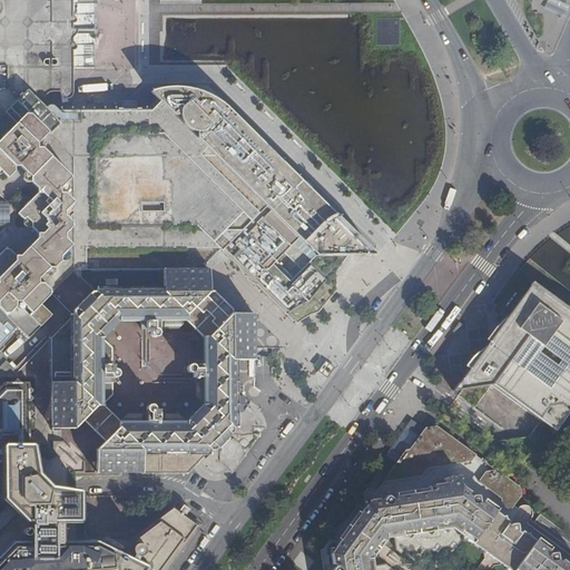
[(0,343),(17,327),(29,337),(50,315),(40,304),(50,293),(74,269),(72,157),(39,124),(49,112),(27,90),(16,101),(5,90),(0,89),(0,343)]
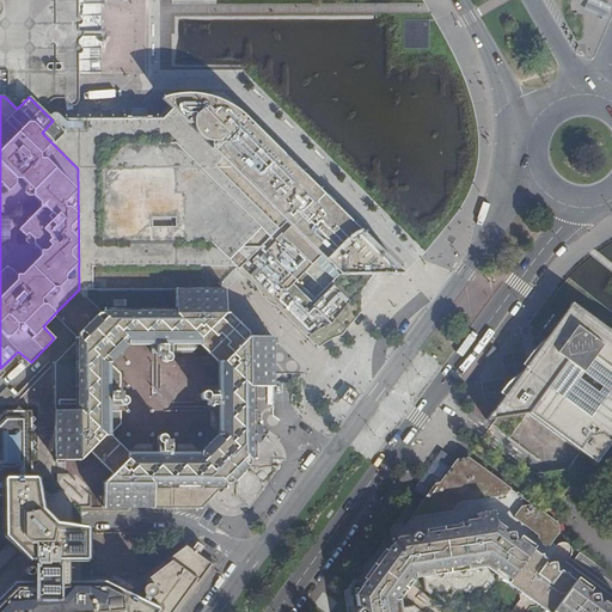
[(233,267),(312,344),(313,343),(314,344),(313,346),(316,348),(320,343),(326,341),(330,338),(336,337),(340,336),(340,329),(359,305),(357,292),(362,286),(365,286),(366,285),(367,283),(368,282),(367,280),(371,275),(375,275),(375,273),(389,273),(389,275),(403,275),(398,270),(392,269),(379,257),(380,255),(379,252),(378,251),(377,250),(374,251),(362,239),(362,237),(361,234),(359,232),(356,231),(354,231),(305,184),(254,133),(250,135),(239,126),(243,121),(232,114),(226,109),(220,105),(213,103),(206,102),(199,99),(190,98),(183,98),(163,118),(132,118),(74,118),(55,118),(53,121),(42,133),(78,169),(79,289),(179,289),(224,289),(218,283),(226,275),(233,267)]
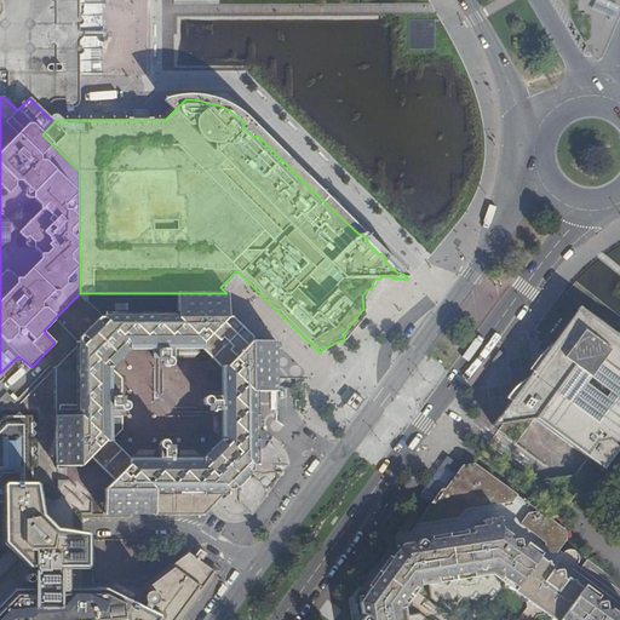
[(45,484),(57,483),(57,480),(69,478),(74,484),(78,483),(89,493),(86,497),(91,501),(92,514),(193,515),(204,515),(210,507),(217,515),(223,521),(231,522),(240,522),(247,520),(253,516),(290,468),(290,459),(287,452),(285,446),(264,428),(258,428),(259,392),(277,391),(276,342),(252,342),(252,338),(241,327),(231,316),(228,316),(227,293),(182,293),(182,315),(103,315),(80,293),(55,319),(79,342),(18,405),(17,402),(6,391),(0,397),(0,501),(6,501),(6,488),(44,489),(45,484)]
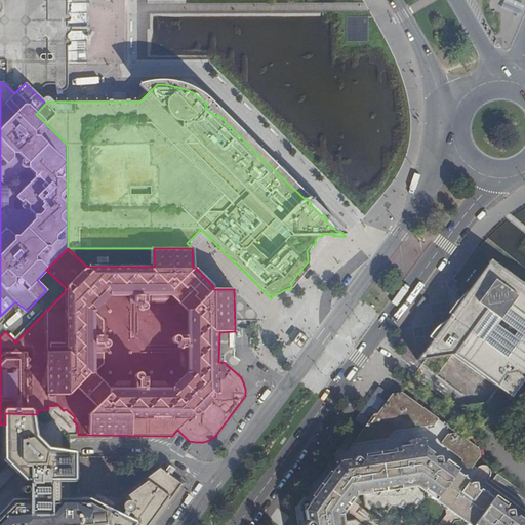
[(452,355),(511,398),(524,378),(524,283),(519,281),(490,259),(471,287),(458,297),(461,299),(448,317),(435,328),(428,337),(431,340),(417,360),(425,359),(421,364),(437,375),(452,355)]
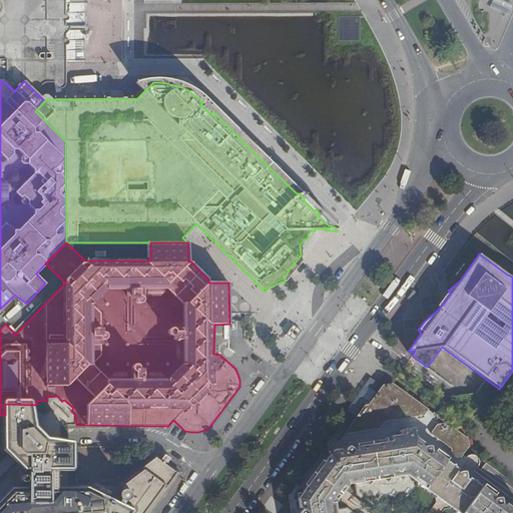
[(379,428),(418,422),(420,431),(459,459),(463,455),(468,447),(467,438),(392,385),(383,385),(369,405),(365,405),(339,441),(380,434),(379,428)]
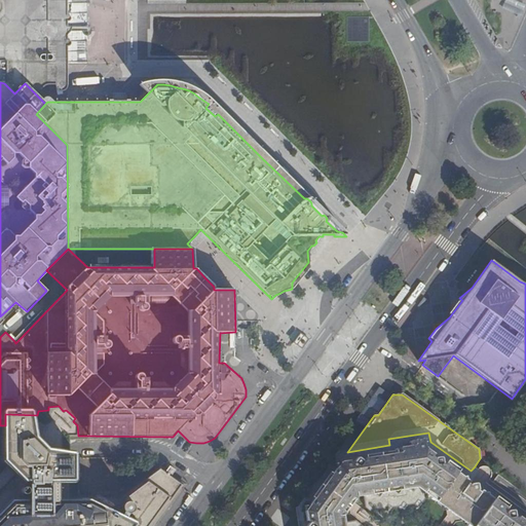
[(172,474),(175,470),(170,465),(165,471),(159,465),(128,489),(129,490),(119,498),(117,497),(78,497),(78,480),(73,476),(73,457),(69,457),(70,449),(69,436),(78,436),(77,425),(73,421),(75,418),(66,410),(63,411),(59,406),(48,407),(48,410),(38,411),(37,415),(5,414),(5,425),(5,449),(5,458),(3,458),(3,461),(8,465),(0,473),(0,525),(153,525),(184,484),(172,474)]
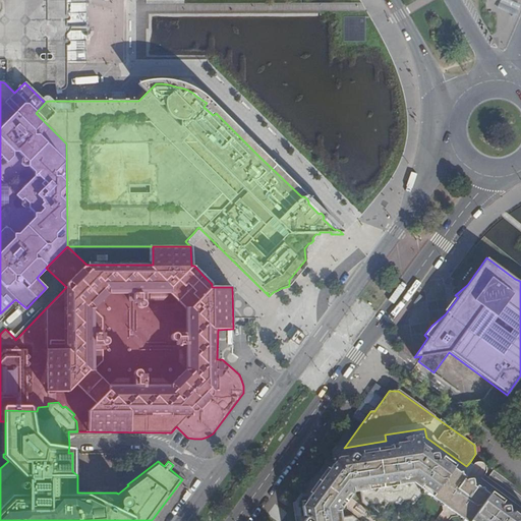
[(354,520),(355,519),(352,516),(340,517),(339,510),(352,491),(359,491),(360,503),(365,506),(368,503),(372,505),(380,504),(383,500),(387,503),(396,502),(398,498),(402,501),(410,500),(412,496),(416,499),(420,494),(420,489),(424,488),(425,494),(448,510),(463,520),(520,520),(520,517),(520,518),(512,513),(510,514),(508,513),(508,512),(508,507),(507,506),(502,507),(501,507),(499,507),(500,504),(476,486),(474,487),(471,486),(472,485),(472,480),(470,479),(469,478),(465,479),(464,480),(462,479),(463,476),(440,459),(439,461),(436,459),(437,458),(436,454),(435,453),(429,453),(429,454),(426,453),(427,450),(420,445),(418,436),(405,438),(405,443),(391,444),(391,450),(361,453),(361,457),(358,457),(354,453),(351,454),(349,459),(347,459),(347,457),(332,459),(332,464),(306,500),(301,501),(302,516),(305,516),(305,518),(304,518),(301,520),(354,520)]
